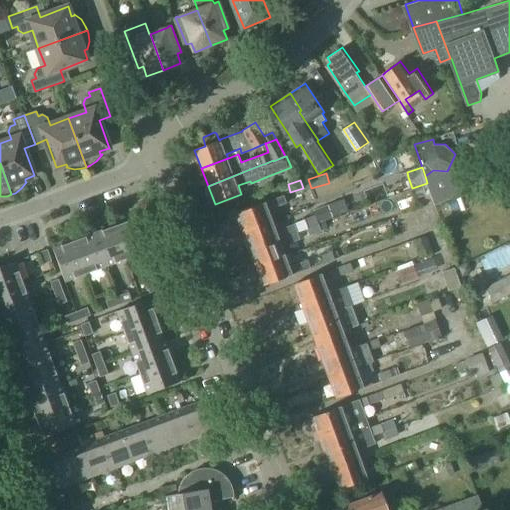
[(244,231),(273,220),(268,209),(287,202),(284,195),(237,213),(244,231)]
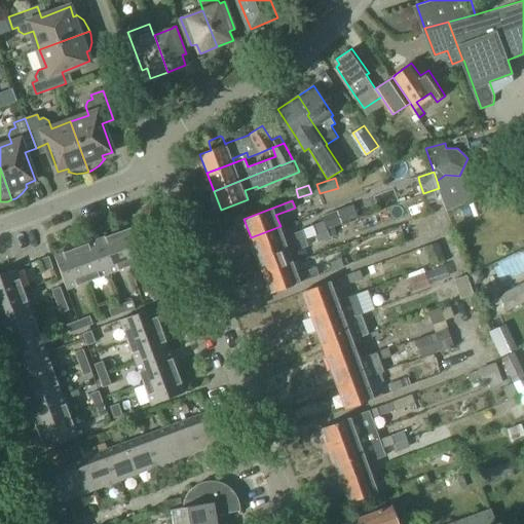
[(324,216),(328,228),(342,223),(338,211),(324,216)]
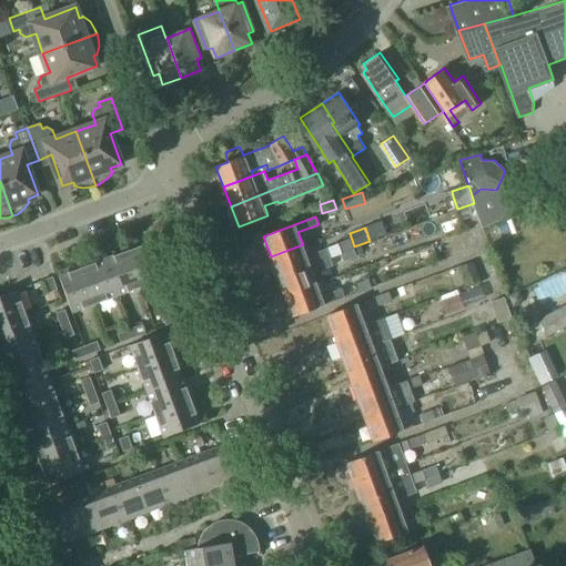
[(342,252),(354,248),(351,239),(306,255),(303,244),(271,256),(278,276),(331,256),(342,252)]
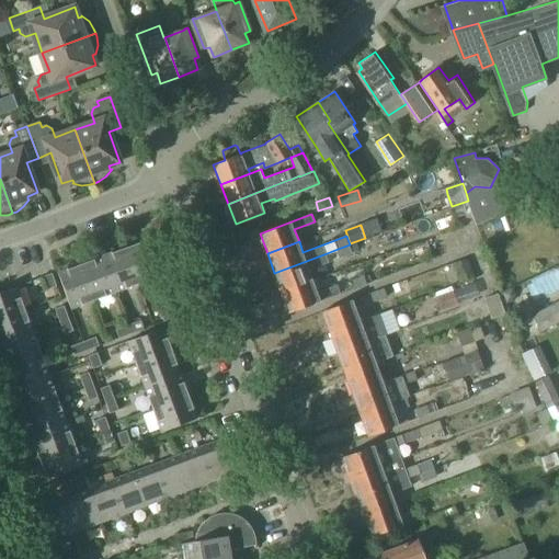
[(126,247),(140,283),(162,274),(149,239),(126,247)]
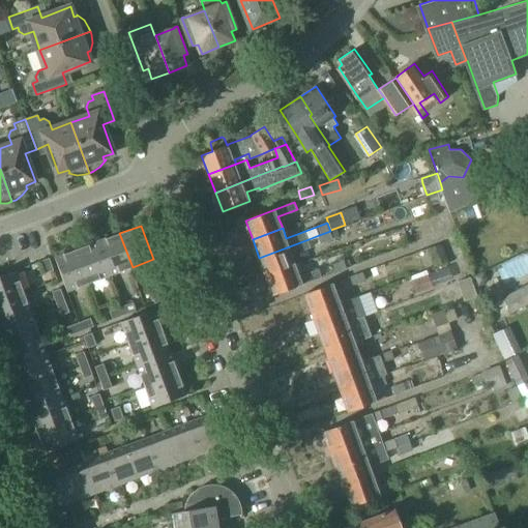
[(330,231),(319,235),(321,243),(333,239),(330,231)]
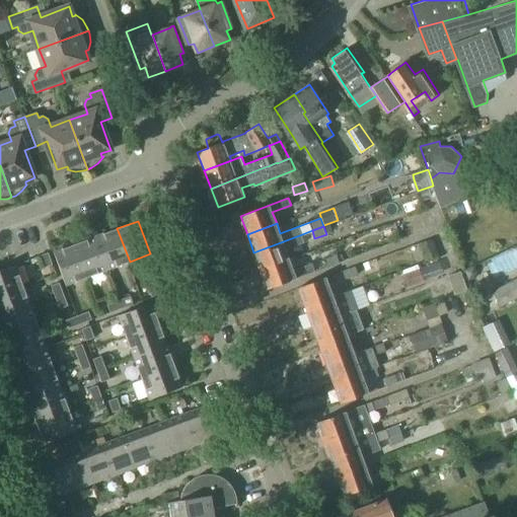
[(108,270),(130,262),(117,228),(96,236),(108,270)]
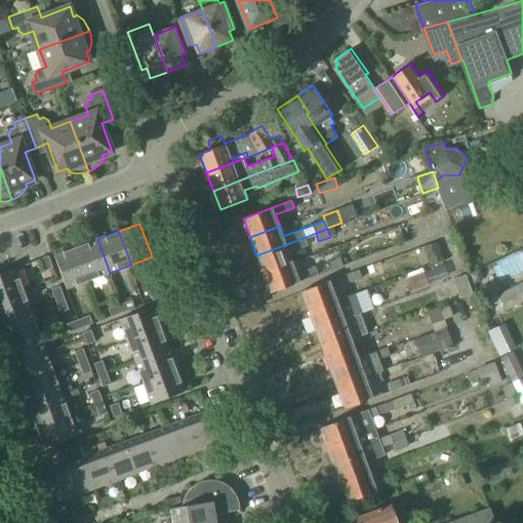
[(289,251),(309,244),(306,237),(256,255),(264,274),(293,263),(289,251)]
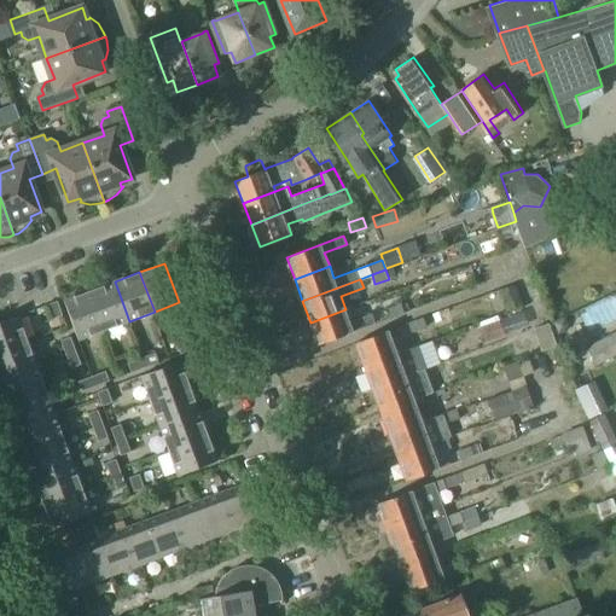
[(89,291),(104,330),(129,321),(115,282),(89,291)]
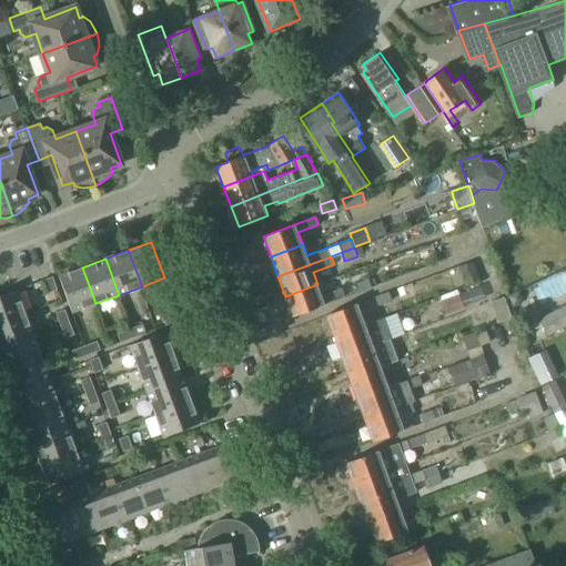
[(73,312),(95,303),(82,268),(60,275),(73,312)]
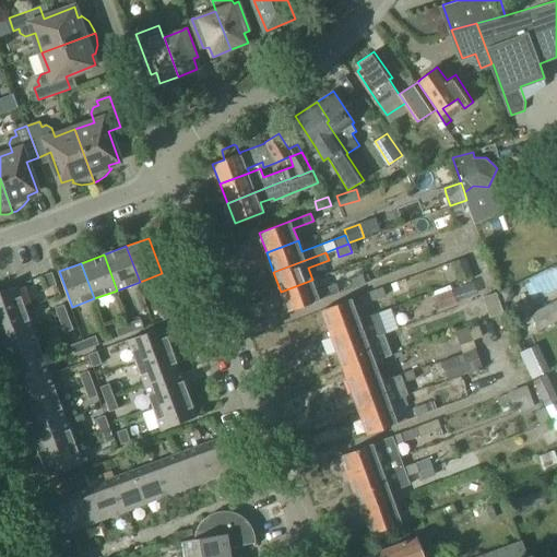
[(353,287),(372,280),(369,271),(350,279),(353,287)]
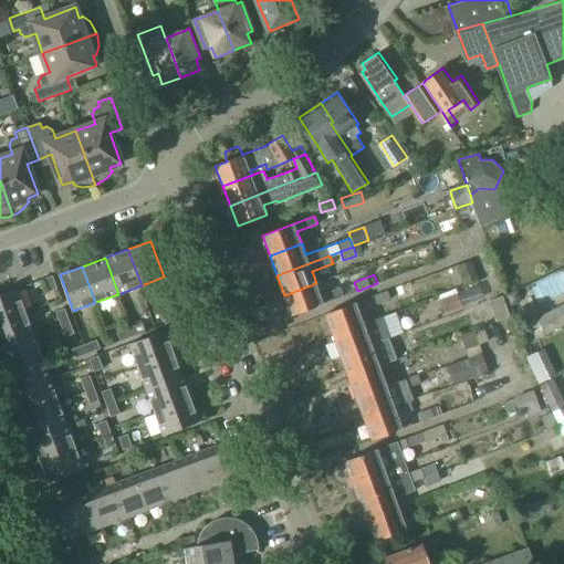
[(50,291),(59,288),(53,275),(44,279),(50,291)]
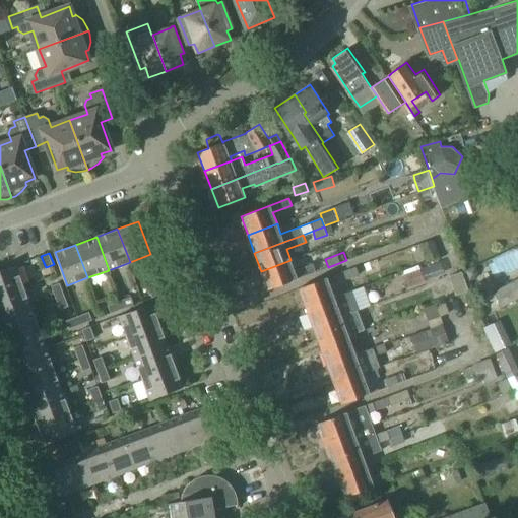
[(295,270),(290,260),(261,271),(268,289),(317,271),(313,263),(295,270)]
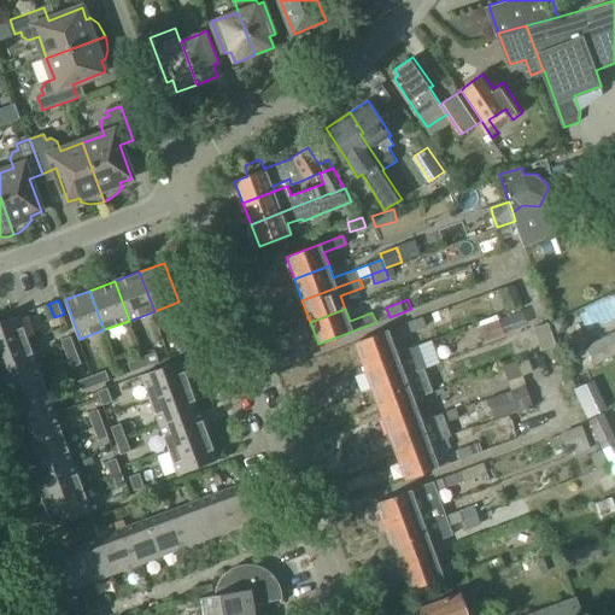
[(0,349),(28,339),(19,315),(0,321),(0,349)]
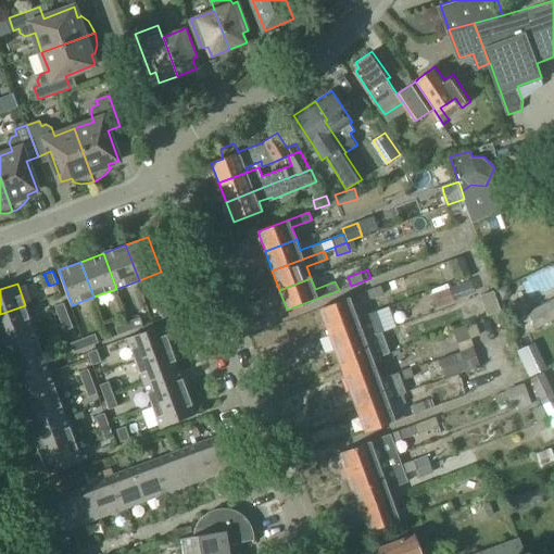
[(504,300),(511,297),(513,291),(511,284),(500,288),(504,300)]
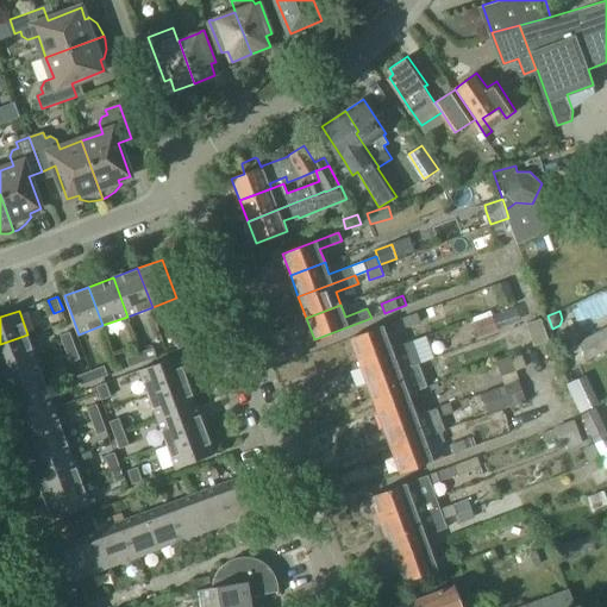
[(404,318),(407,326),(421,321),(418,312),(404,318)]
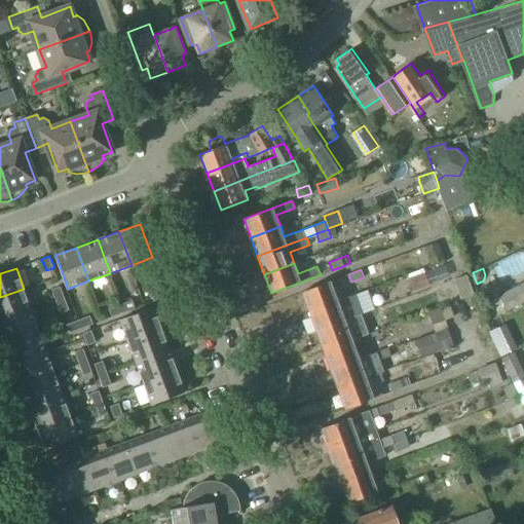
[(431,284),(426,272),(410,277),(414,290),(431,284)]
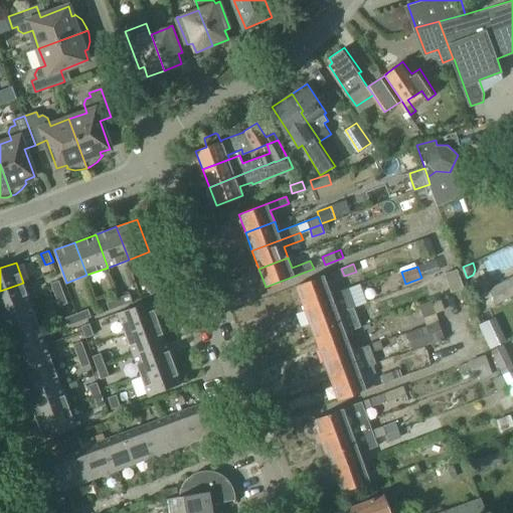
[(453,292),(465,288),(458,269),(446,274),(453,292)]
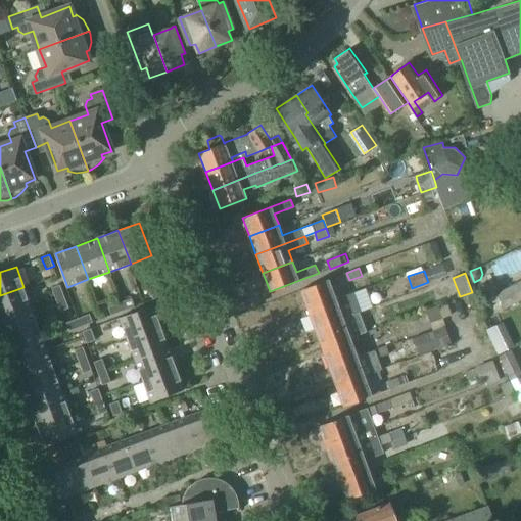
[(336,299),(336,298),(329,279),(301,289),(310,310),(336,299)]
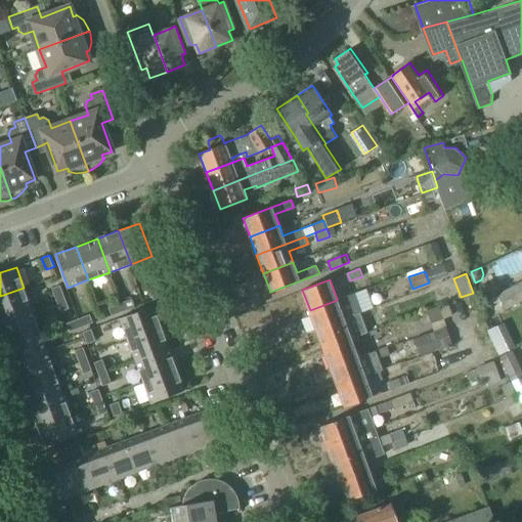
[(507,309),(521,301),(521,280),(498,293),(507,309)]
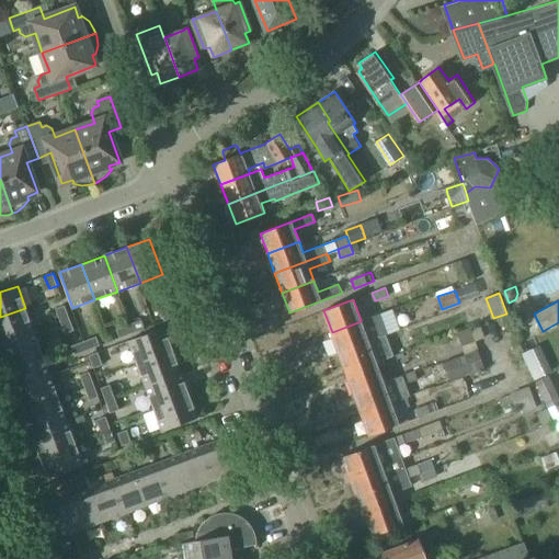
[(60,321),(69,318),(64,306),(55,309),(60,321)]
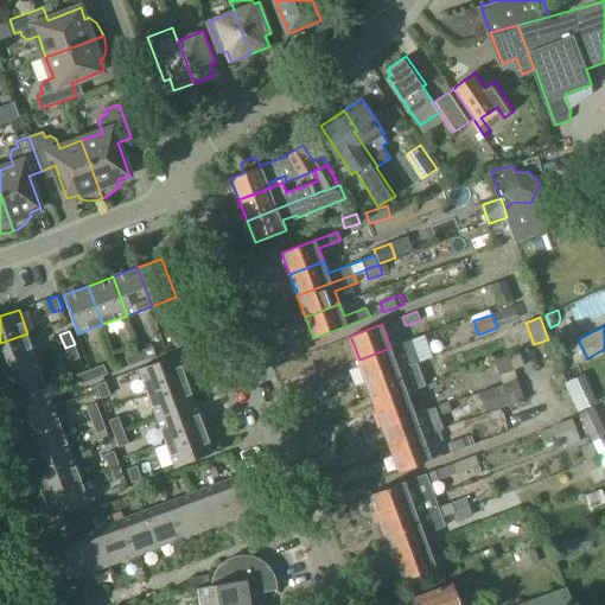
[(27,333),(0,343),(0,371),(37,358),(27,333)]
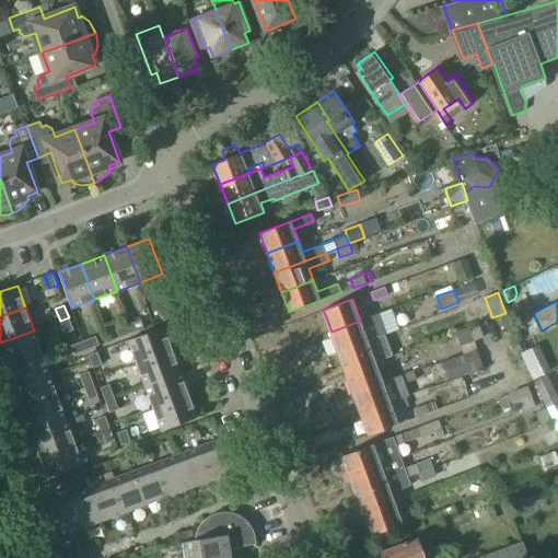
[(165,321),(177,316),(174,307),(162,312),(165,321)]
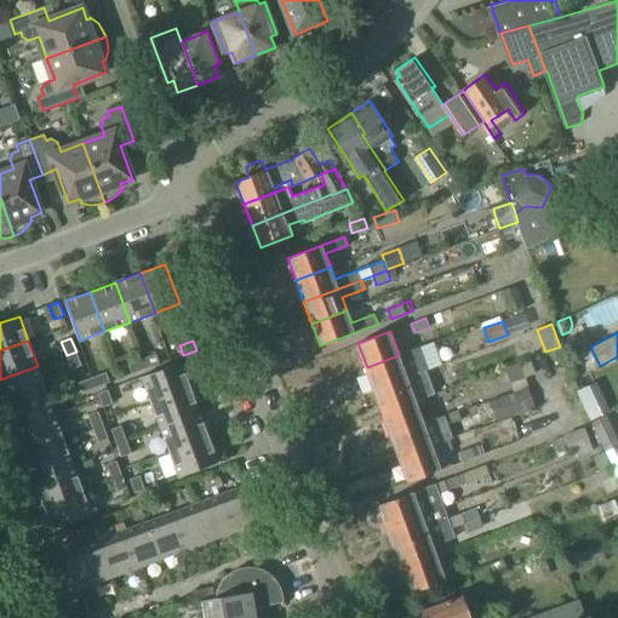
[(429,370),(421,347),(399,354),(399,355),(367,367),(376,390),(427,371),(427,370),(429,370)]
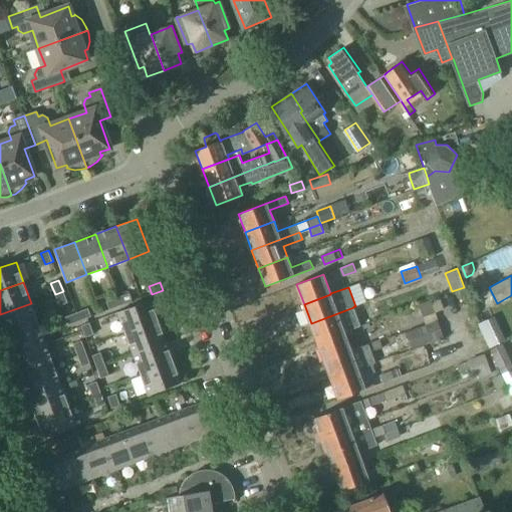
[(63,291),(55,294),(60,305),(68,302),(63,291)]
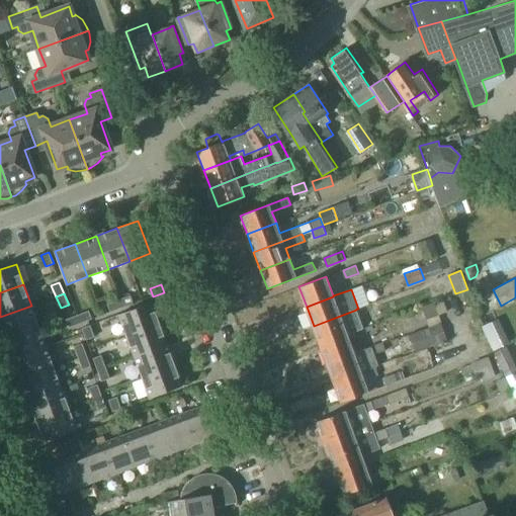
[(119,299),(122,308),(134,304),(131,295),(119,299)]
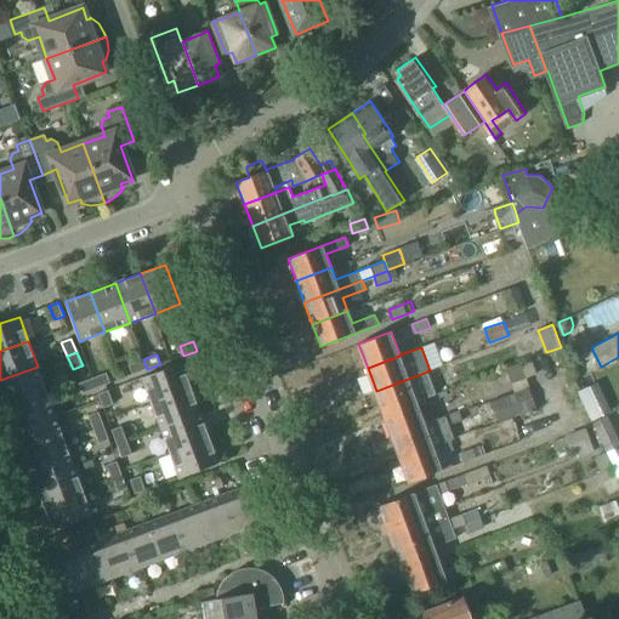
[(132,374),(147,369),(143,359),(129,364),(132,374)]
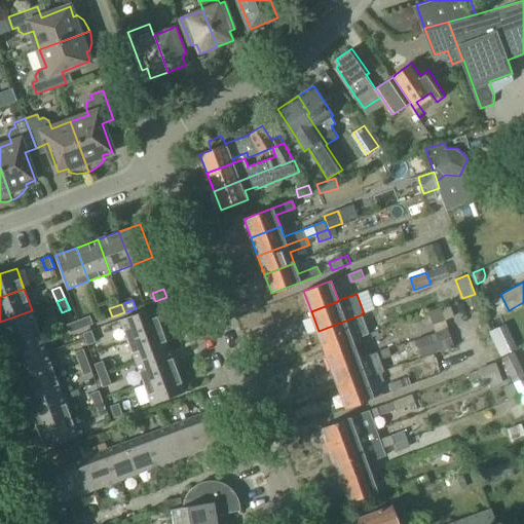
[(450,304),(441,307),(445,320),(455,316),(450,304)]
